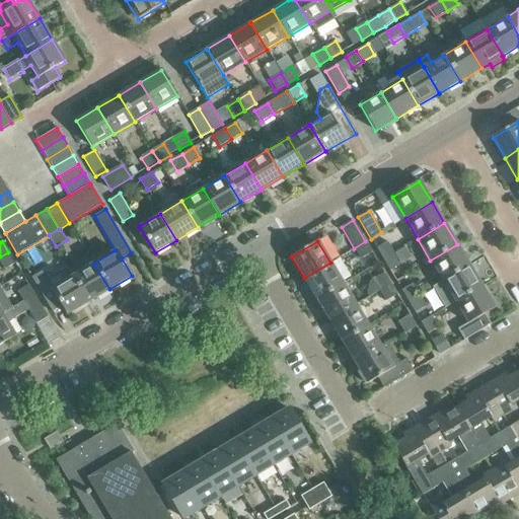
[(360,258),(371,252),(365,241),(354,248),(360,258)]
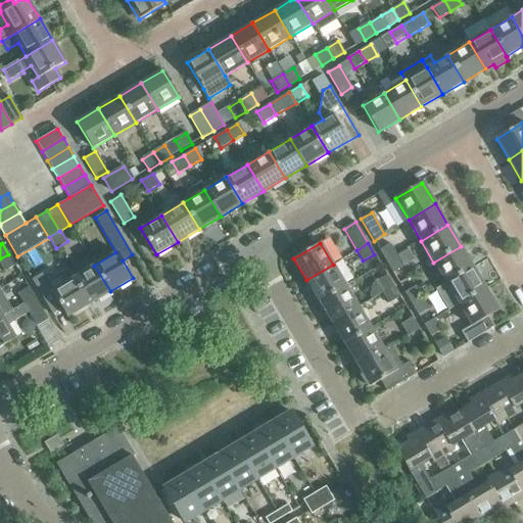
[(386,262),(397,255),(391,244),(380,251),(386,262)]
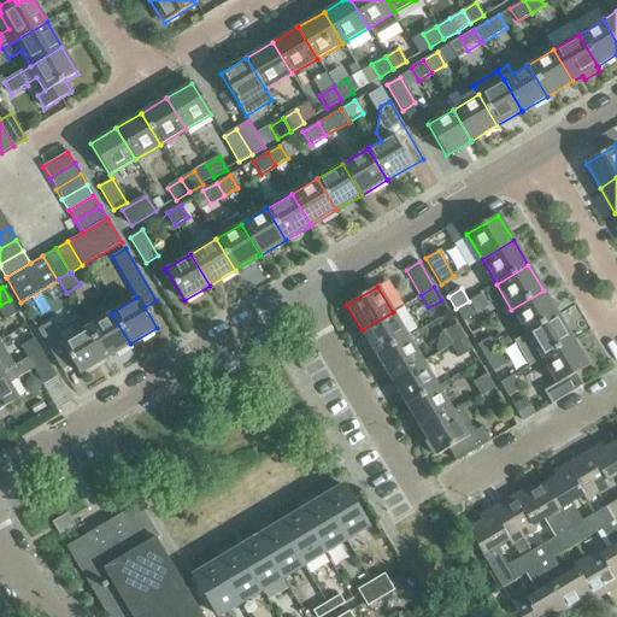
[(511,310),(527,335),(558,316),(544,291),(511,310)]
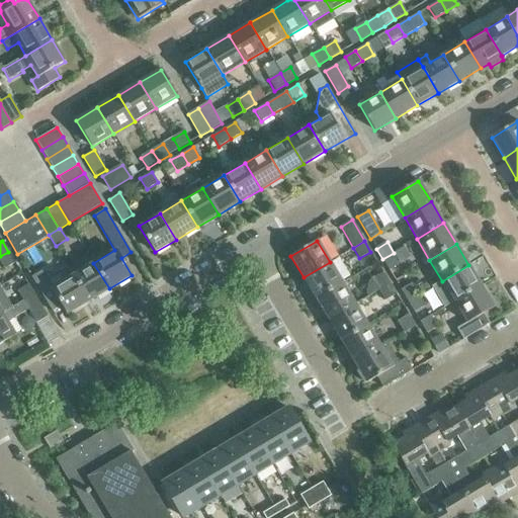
[(0,262),(4,269),(15,262),(8,252),(0,256),(0,262)]
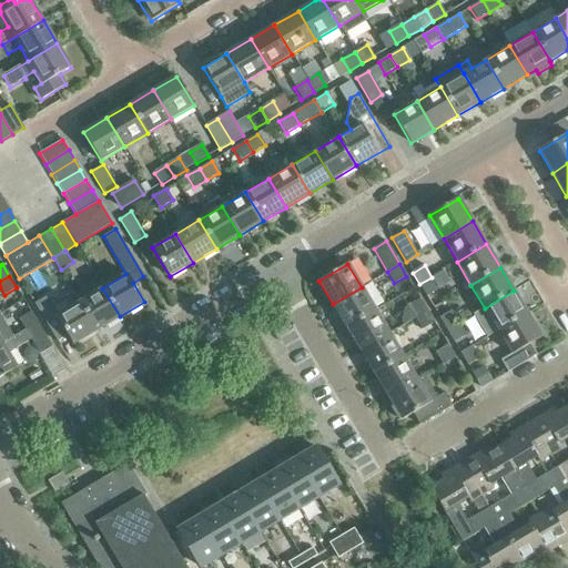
[(426,296),(438,288),(432,277),(419,284),(426,296)]
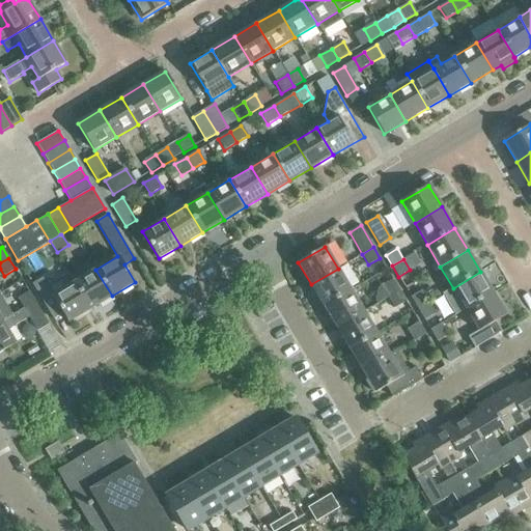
[(338,269),(311,284),(324,306),(351,290),(338,269)]
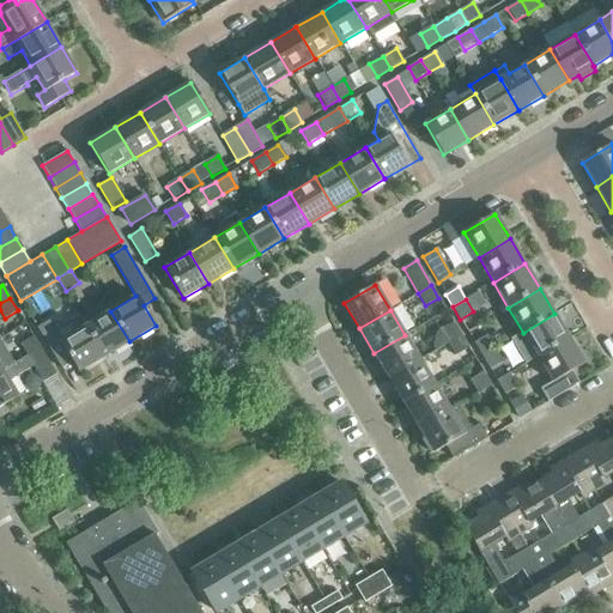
[(104,357),(129,341),(110,311),(86,326),(85,326),(104,357)]
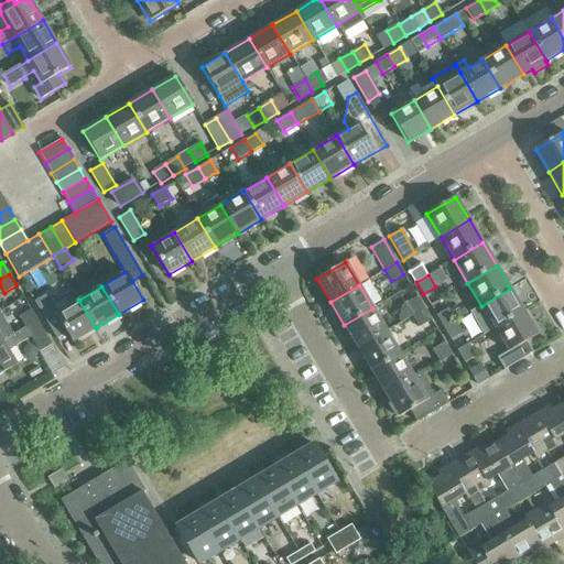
[(481,306),(495,328),(523,312),(510,289),(481,306)]
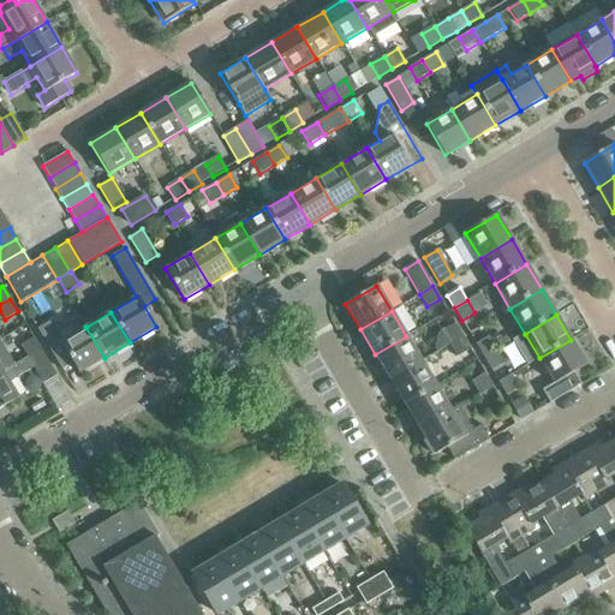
[(48,322),(37,328),(63,370),(73,363),(78,374),(105,358),(85,327),(87,327),(81,316),(71,322),(77,333),(60,342),(48,322)]
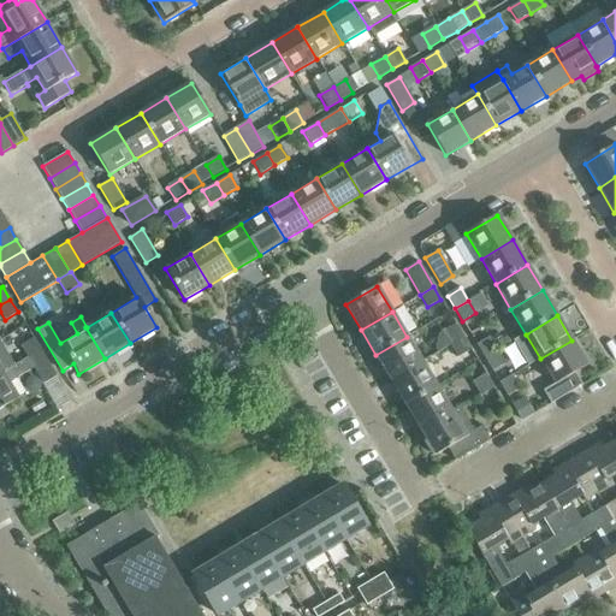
[(450,344),(463,337),(456,324),(442,332),(450,344)]
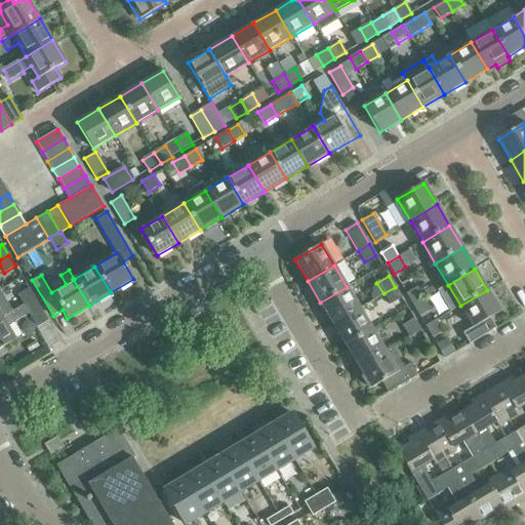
[(320,303),(332,324),(360,308),(347,287),(320,303)]
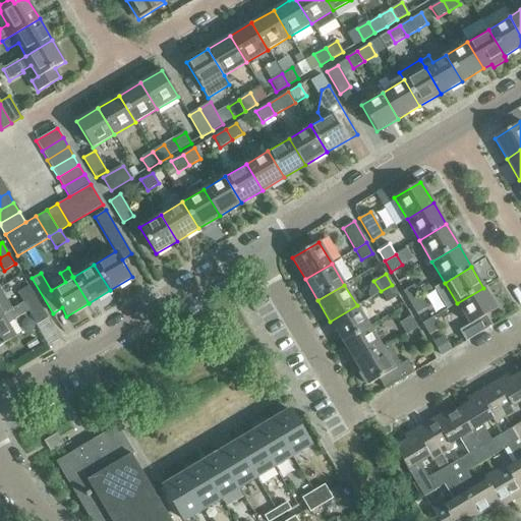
[(387,302),(398,295),(392,285),(381,291),(387,302)]
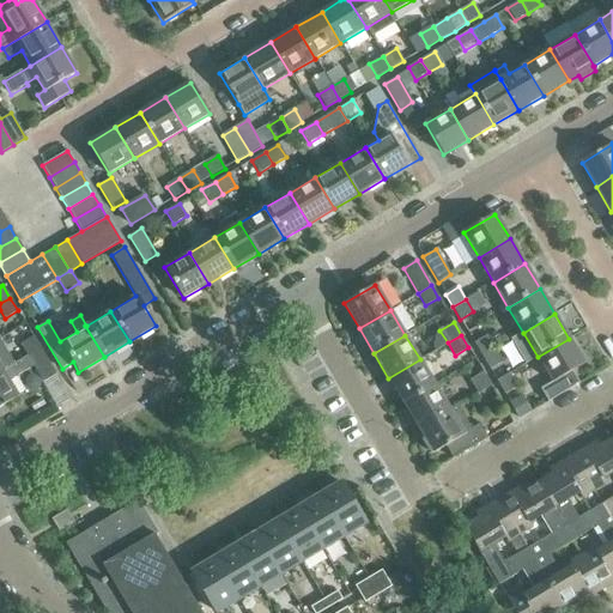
[(29,359),(42,351),(34,337),(20,345),(28,356),(29,359)]
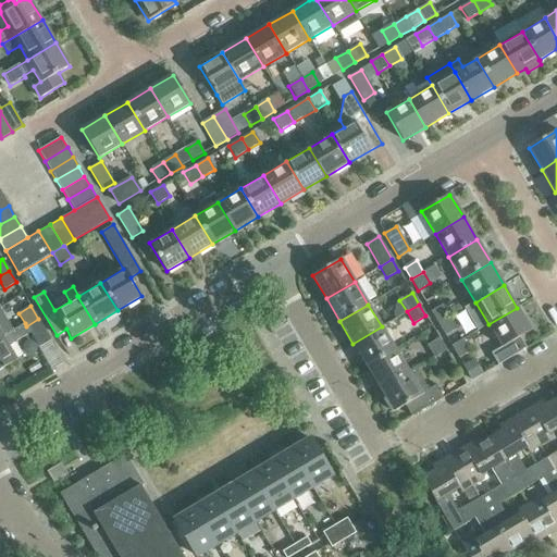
[(438,324),(450,317),(443,306),(431,312),(438,324)]
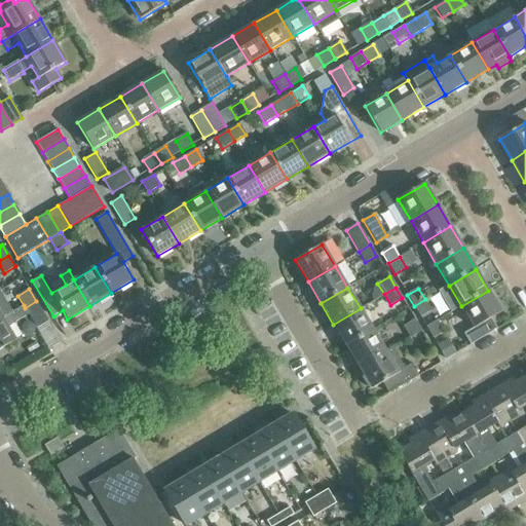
[(488,291),(461,306),(474,328),(463,334),(470,345),(497,329),(491,318),(501,312),(488,291)]
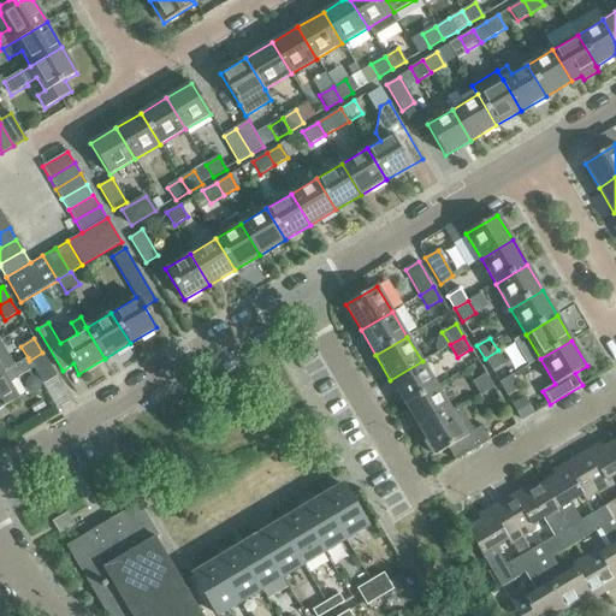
[(3,372),(13,366),(0,342),(0,372),(1,372),(3,372)]
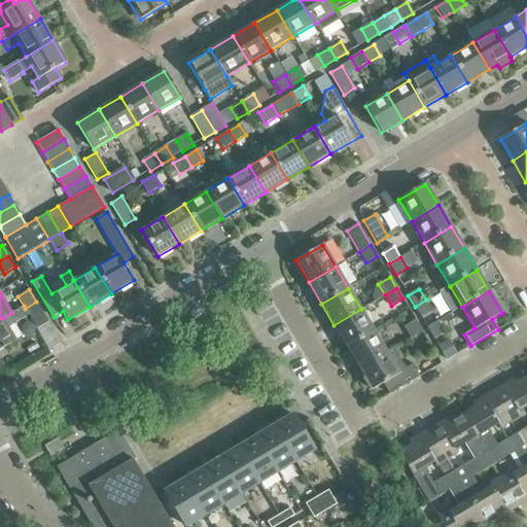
[(421,317),(432,311),(426,300),(415,307),(421,317)]
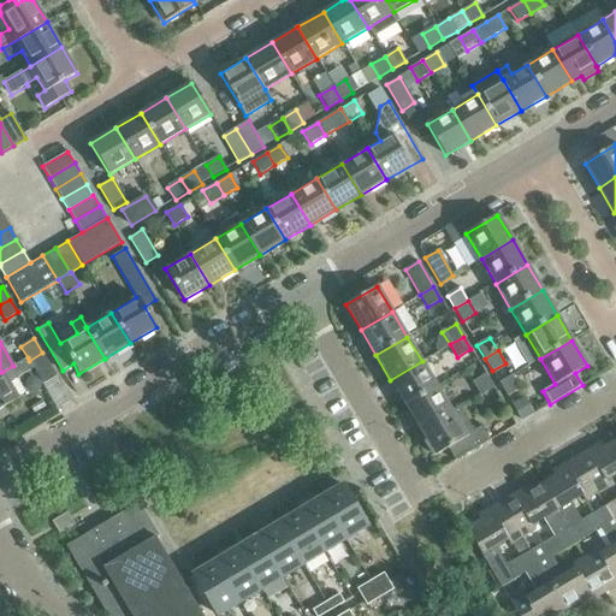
[(1,372),(0,372),(0,418),(7,414),(4,408),(18,398),(9,383),(34,368),(43,384),(55,377),(42,353),(29,361),(28,357),(13,366),(3,372),(1,372)]
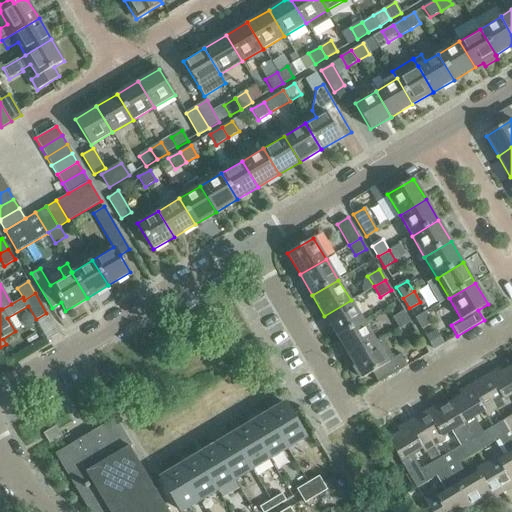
[(324,316),(337,337),(363,321),(351,300),(324,316)]
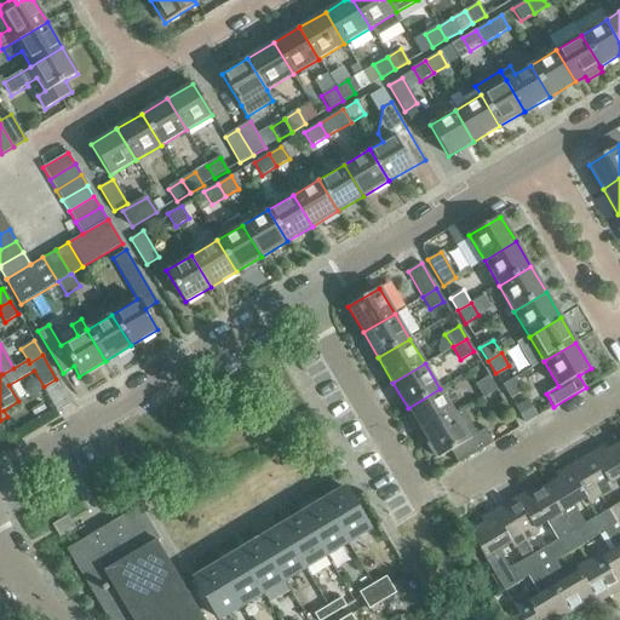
[(482,397),(495,389),(488,377),(475,384),(482,397)]
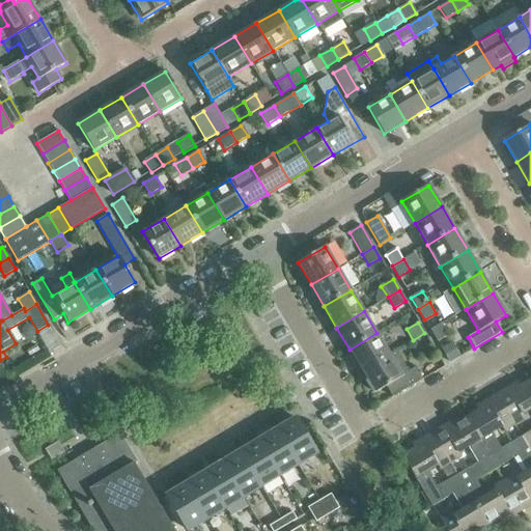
[(437,341),(448,335),(442,324),(430,331),(437,341)]
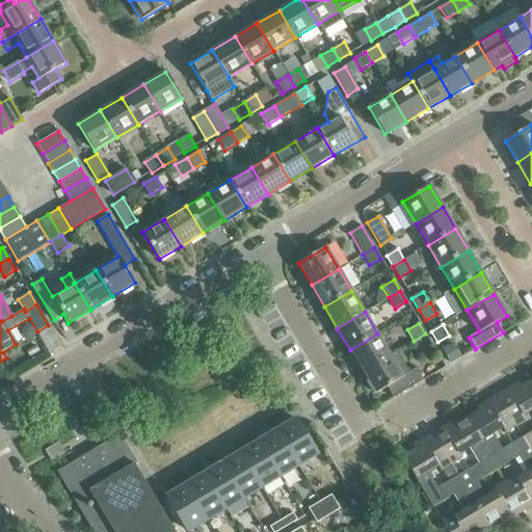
[(363,372),(390,355),(377,334),(350,350),(363,372)]
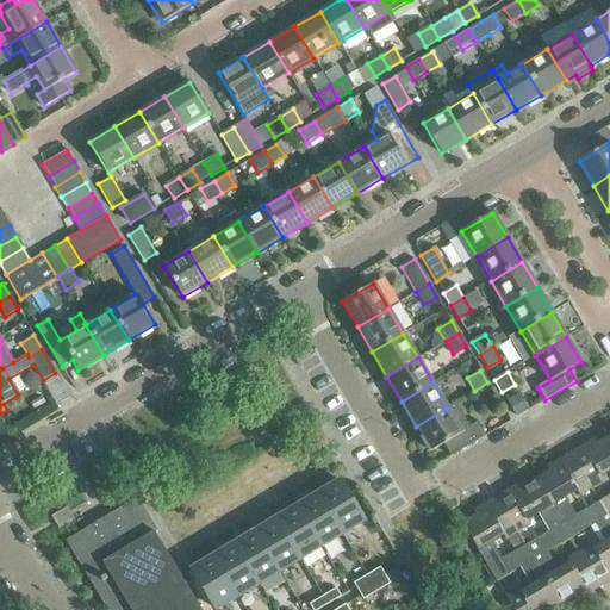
[(518,393),(506,400),(516,417),(528,410),(518,393)]
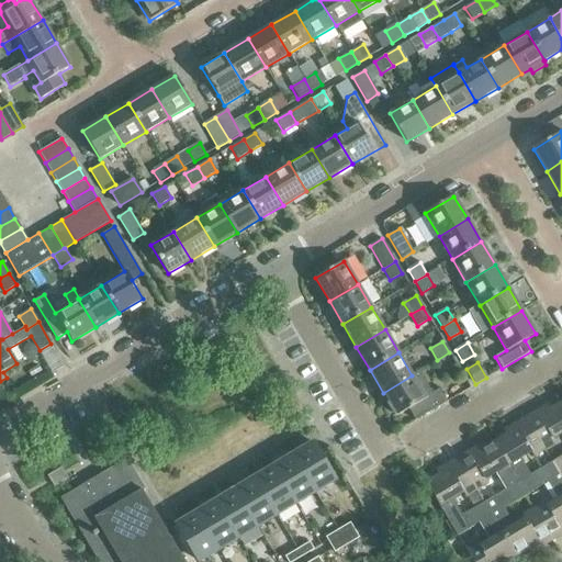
[(397,416),(408,409),(415,420),(446,402),(439,390),(431,394),(418,371),(412,375),(383,393),(397,416)]
